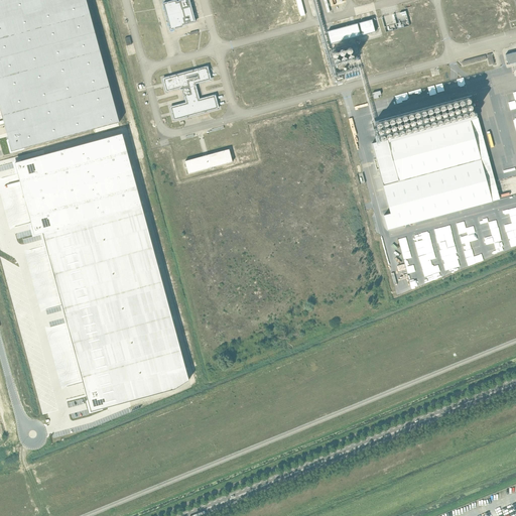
[(0,0),(0,104),(10,140),(9,140),(12,151),(23,148),(120,122),(87,0),(0,0)]
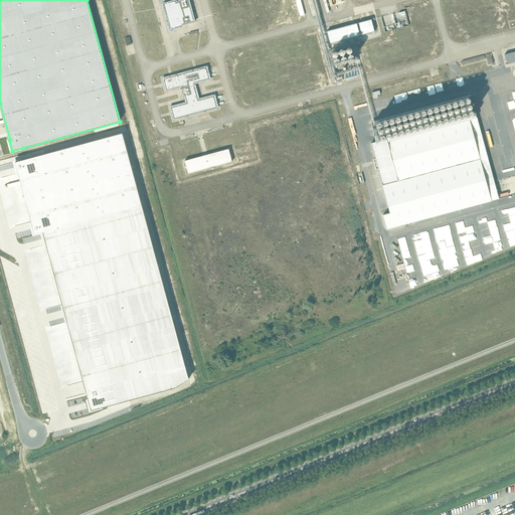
[(195,22),(189,0),(178,0),(177,1),(176,0),(173,0),(163,3),(170,30),(184,26),(184,25),(195,22)]
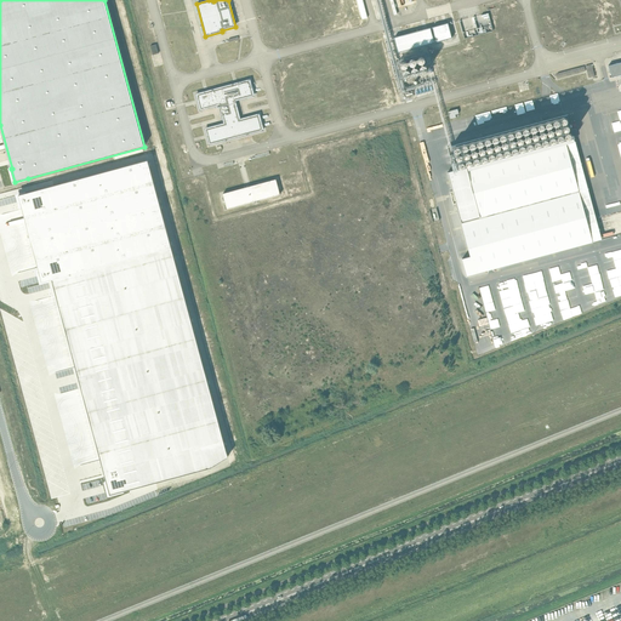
[(437,43),(451,38),(448,23),(432,27),(437,43)]
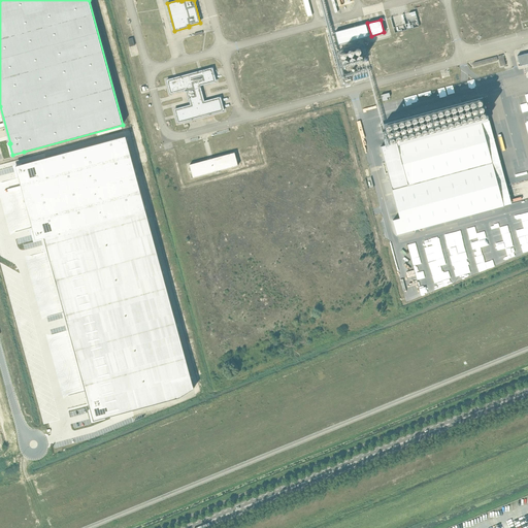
[(338,44),(369,36),(365,24),(335,32),(338,44)]
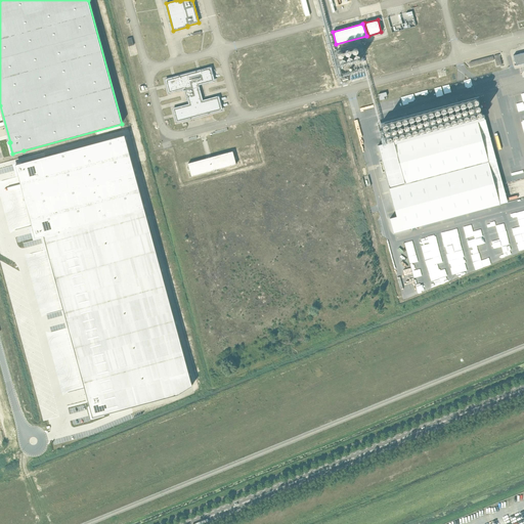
[(516,66),(523,62),(523,47),(523,48),(523,52),(513,55),(516,66)]
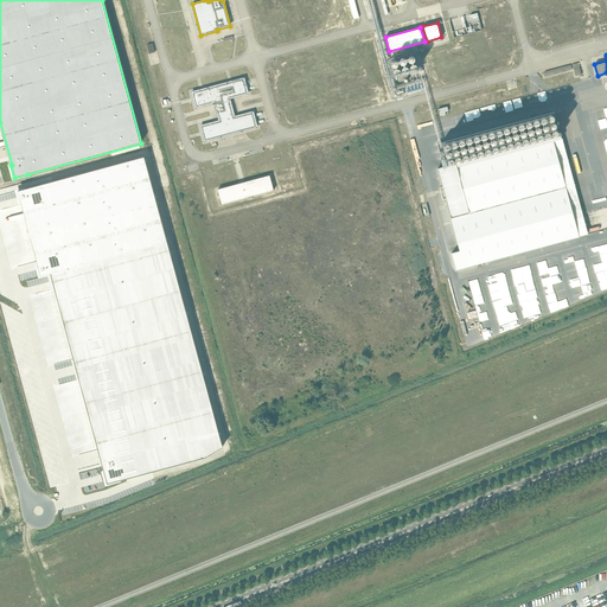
[(544,77),(573,70),(570,64),(543,72),(544,77)]
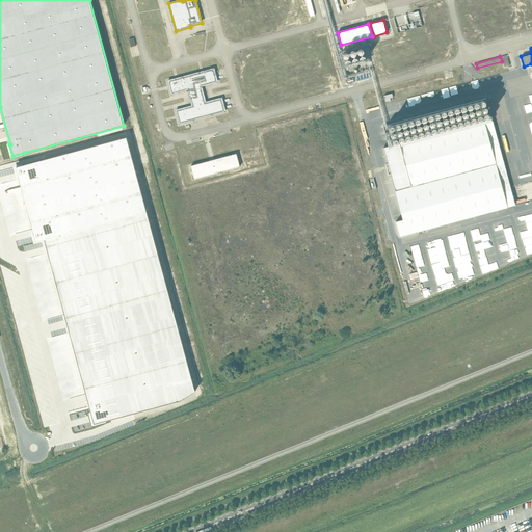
[(206,102),(202,86),(218,82),(214,68),(167,80),(171,95),(187,90),(191,105),(176,110),(179,125),(225,111),(222,98),(206,102)]
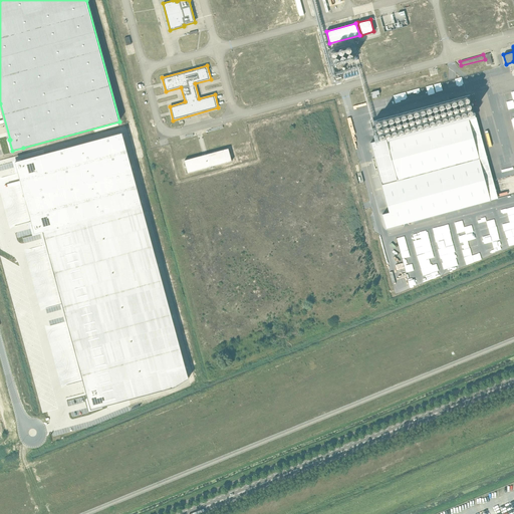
[(473,79),(493,75),(491,67),(471,71),(473,79)]
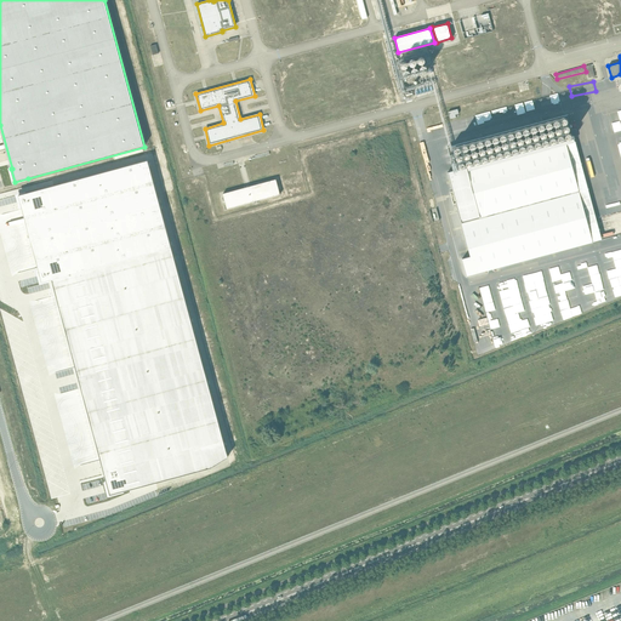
[(534,96),(525,97),(528,107),(536,104),(534,96)]
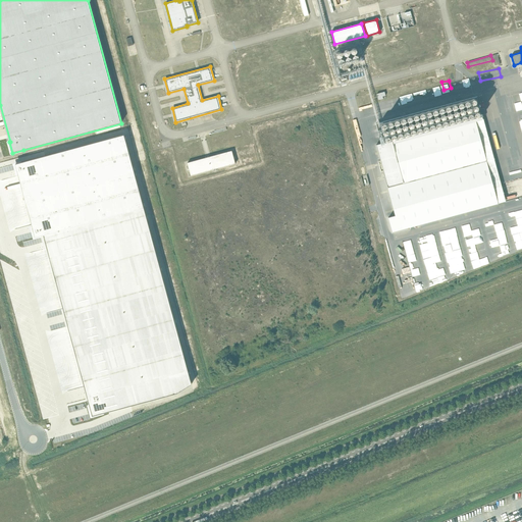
[(378,100),(383,99),(382,97),(385,96),(384,92),(376,94),(378,100)]
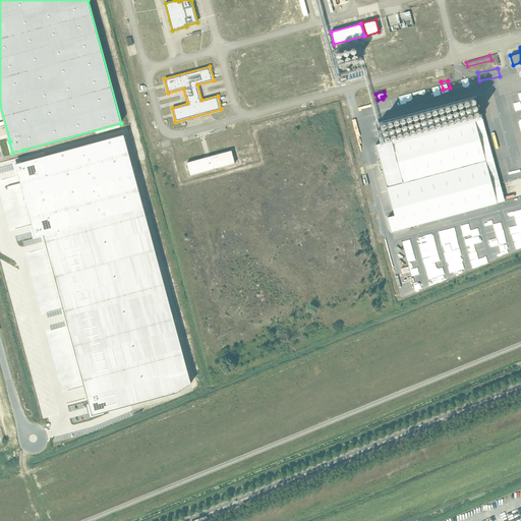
[(405,92),(399,93),(400,100),(407,98),(405,92)]
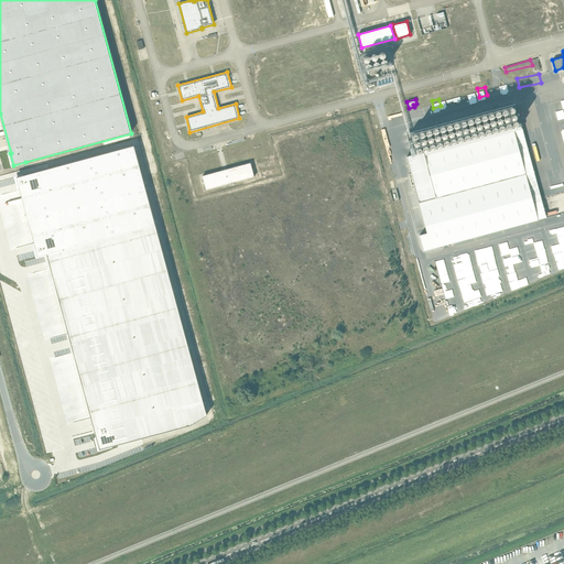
[(432,101),(423,102),(425,111),(433,109),(432,101)]
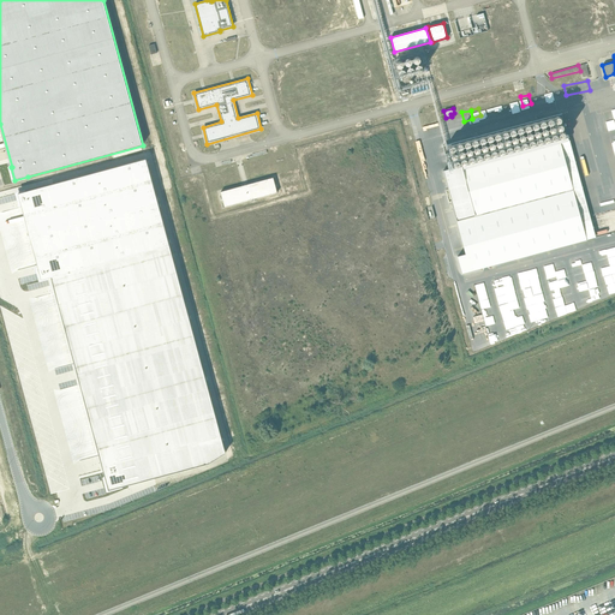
[(463,273),(586,239),(561,142),(568,141),(561,114),(448,145),(454,168),(443,171),(466,254),(458,256),(463,273)]
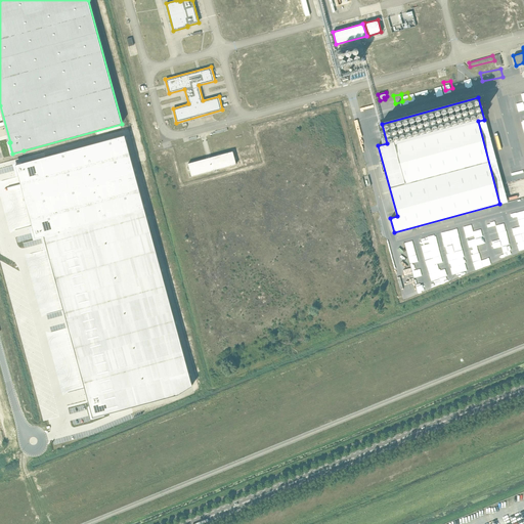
[(374,102),(361,104),(362,111),(375,108),(374,102)]
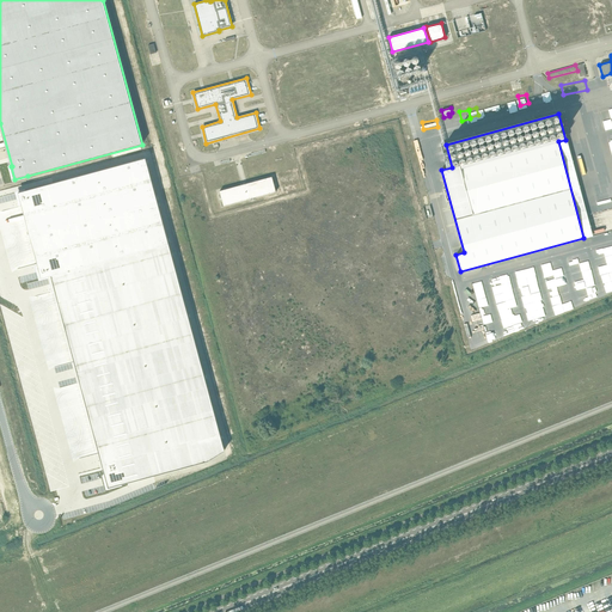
[(145,155),(17,190),(18,196),(19,196),(40,270),(38,270),(40,276),(50,274),(104,473),(106,485),(208,458),(224,448),(145,155)]
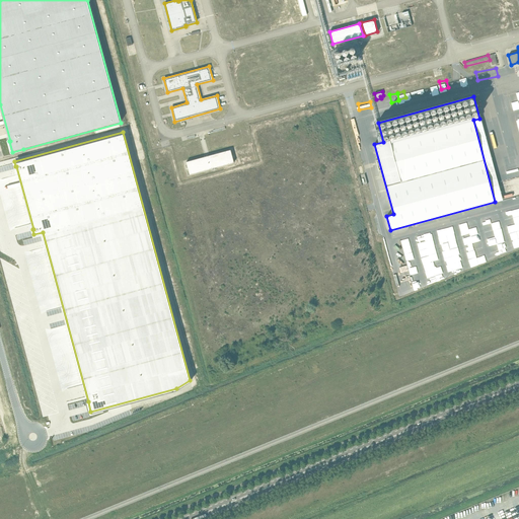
[(230,150),(187,162),(190,174),(234,162),(230,150)]
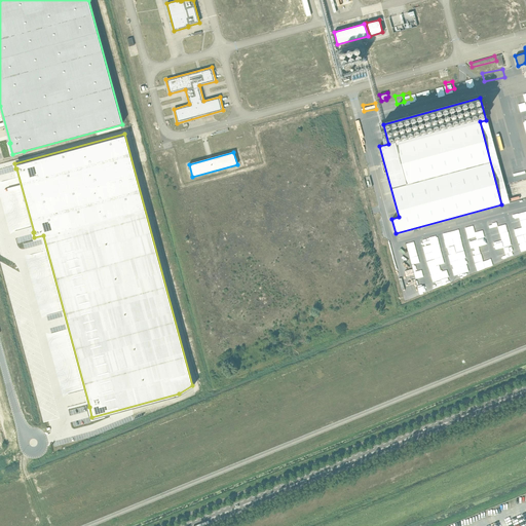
[(525,210),(514,213),(523,251),(525,250),(525,210)]
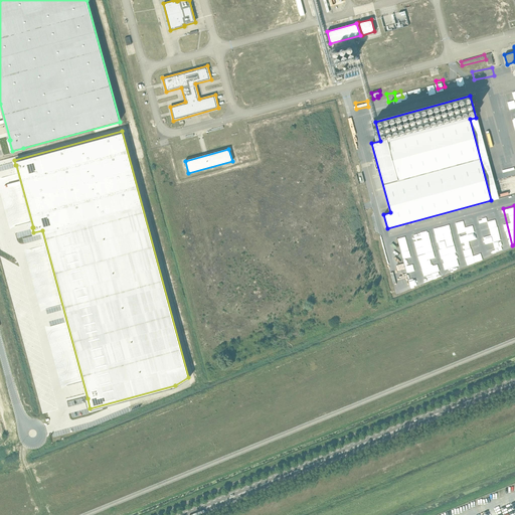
[(496,211),(481,215),(483,222),(487,221),(491,234),(487,235),(491,250),(493,249),(494,254),(507,250),(504,238),(497,240),(495,233),(502,231),(500,224),(496,226),(494,219),(492,220),(491,217),(497,215),(496,211)]
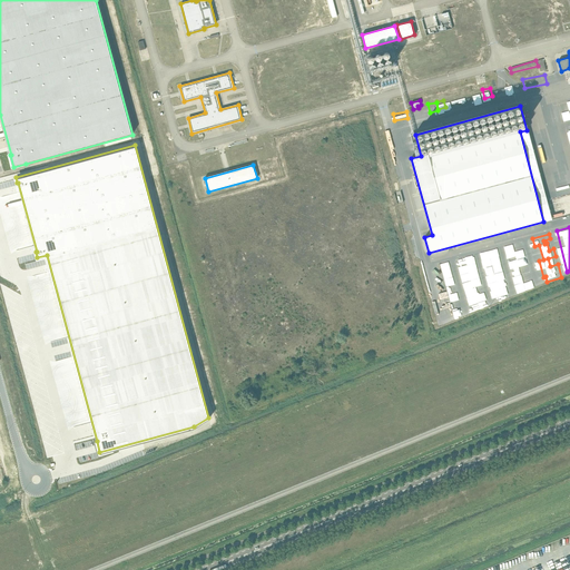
[(522,281),(536,278),(532,262),(529,263),(528,256),(530,256),(527,241),(512,243),(513,247),(510,248),(510,253),(512,252),(516,275),(520,274),(522,281)]
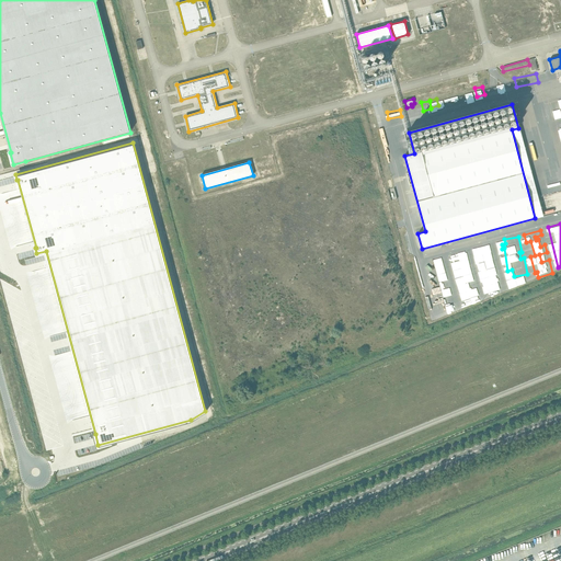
[(490,296),(506,293),(502,274),(500,265),(496,266),(494,259),(497,258),(493,243),(484,244),(487,252),(479,254),(482,270),(491,268),(493,275),(484,277),(487,286),(491,285),(491,288),(488,289),(490,296)]
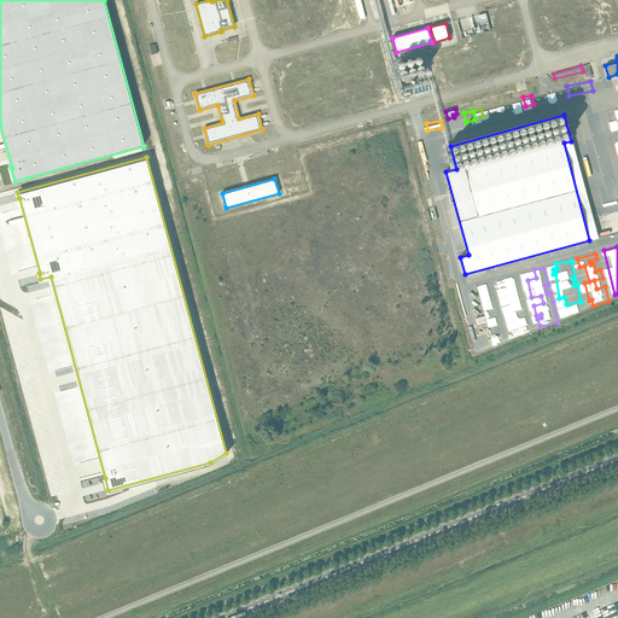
[(514,337),(532,332),(528,312),(524,313),(523,309),(526,308),(522,291),(518,292),(516,284),(519,284),(518,274),(499,280),(500,286),(502,285),(507,304),(513,302),(516,310),(507,313),(509,321),(514,337)]
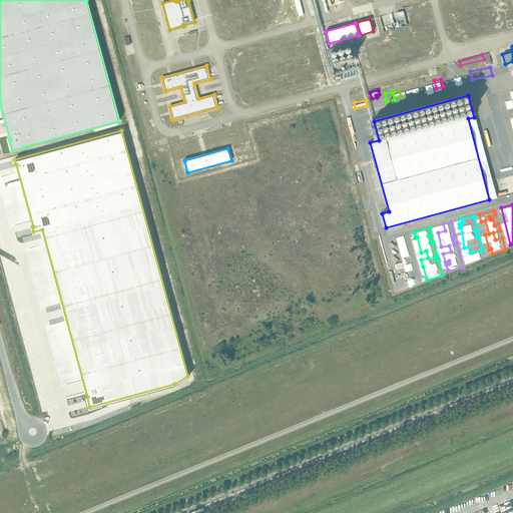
[(408,233),(400,236),(404,249),(412,247),(408,233)]
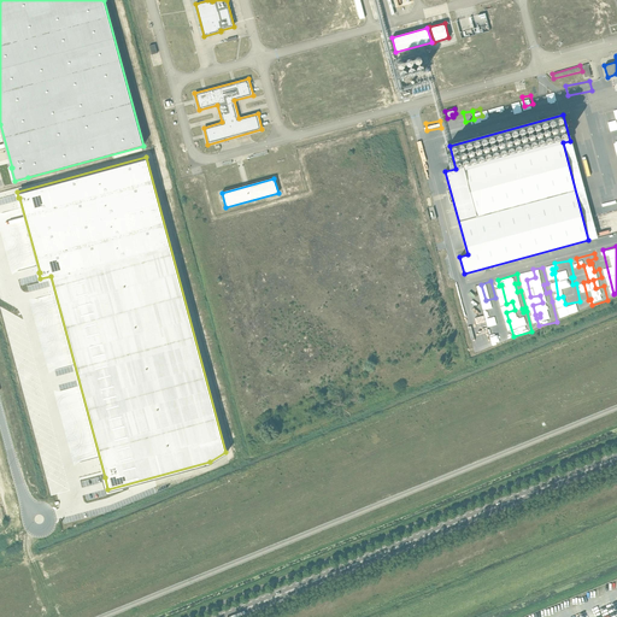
[(568,315),(577,312),(576,304),(566,305),(568,315)]
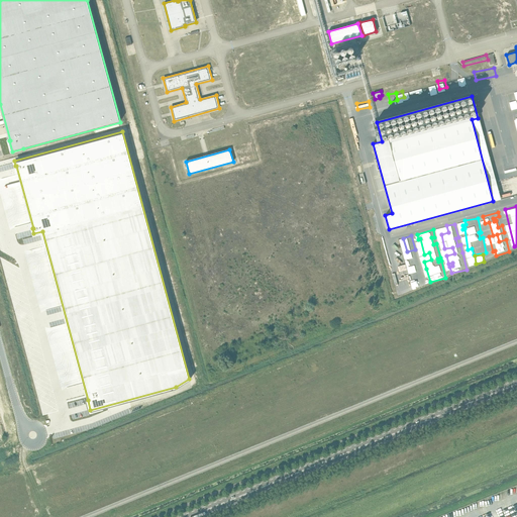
[(417,256),(409,259),(412,273),(413,273),(416,287),(423,285),(422,280),(420,271),(417,256)]
